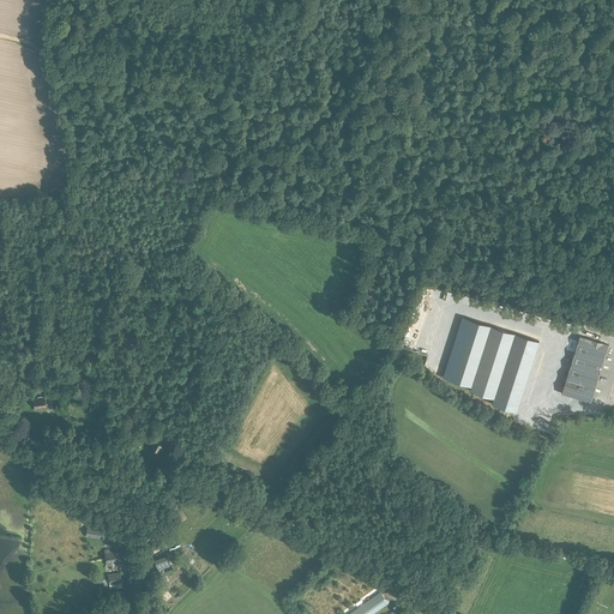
[(579,336),(561,393),(590,402),(609,344),(579,336)]
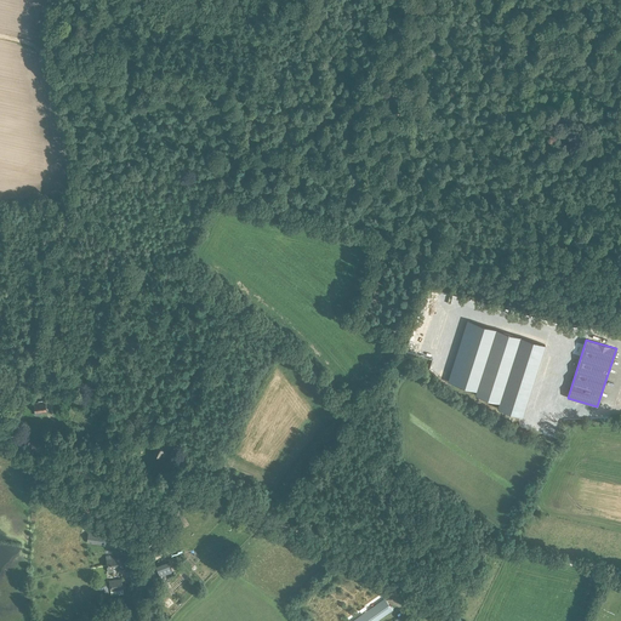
[(34,403),(35,415),(41,414),(41,412),(47,412),(45,400),(41,402),(34,403)]
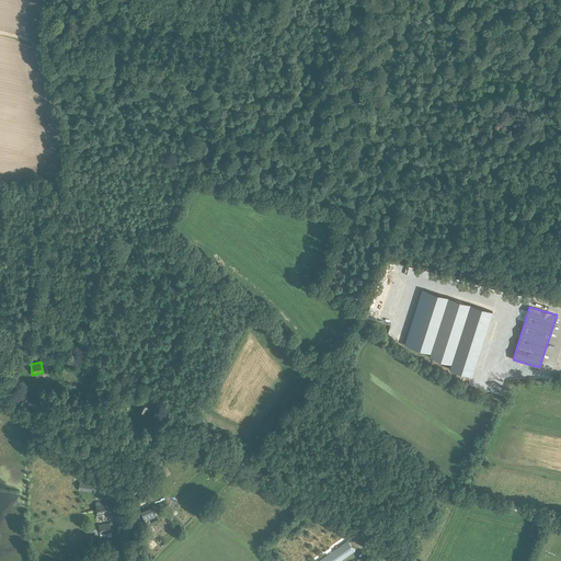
[(161,386),(157,396),(161,398),(165,388),(161,386)]
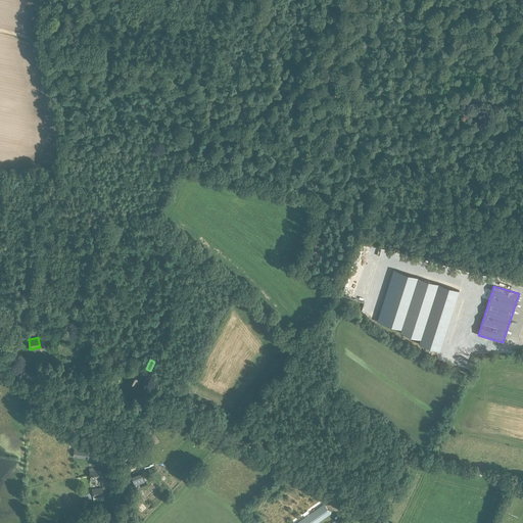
[(128,381),(135,385),(137,382),(138,382),(141,377),(133,373),(128,381)]
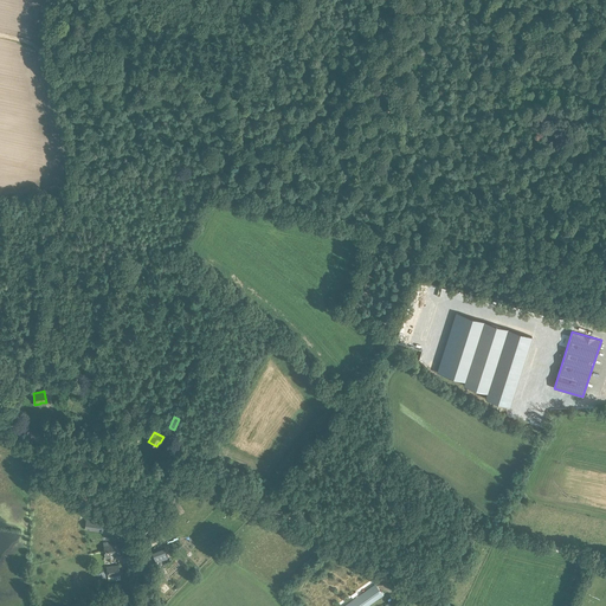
[(102,529),(103,522),(86,520),(85,529),(101,532),(102,529)]
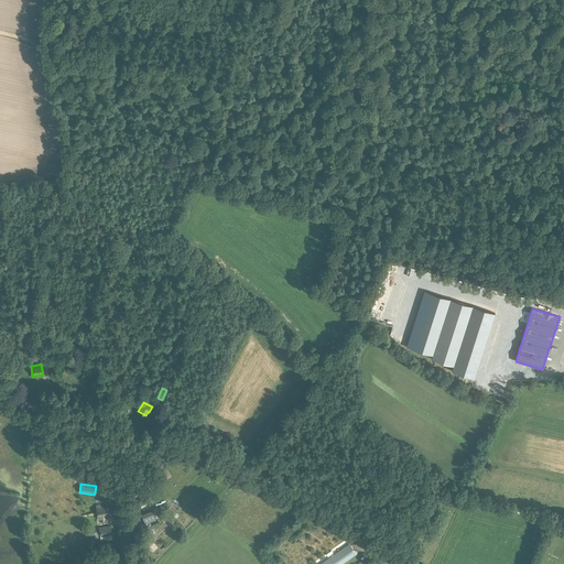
[(111,510),(97,512),(98,520),(104,519),(102,517),(111,516),(111,510)]
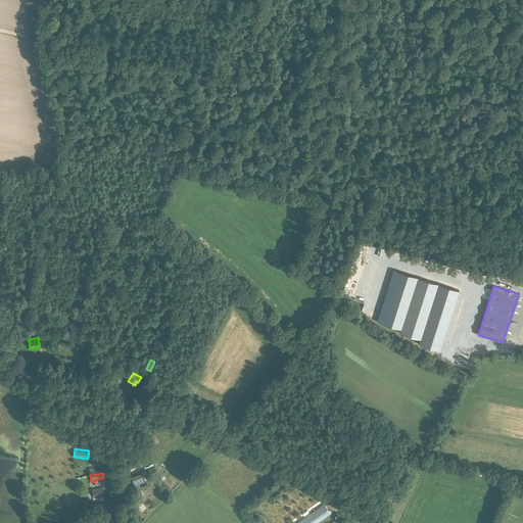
[(145,482),(141,473),(132,477),(135,485),(145,482)]
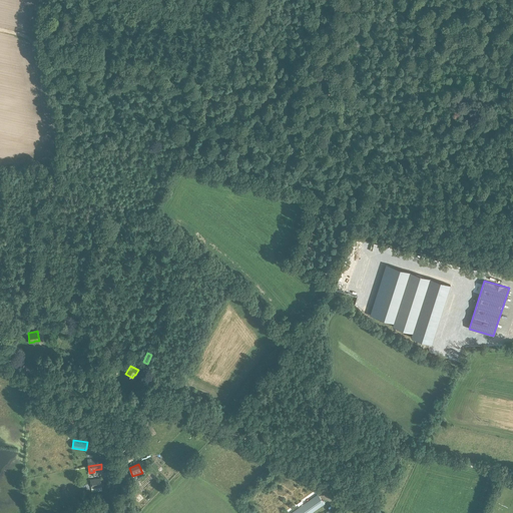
[(100,478),(90,480),(91,488),(102,487),(100,478)]
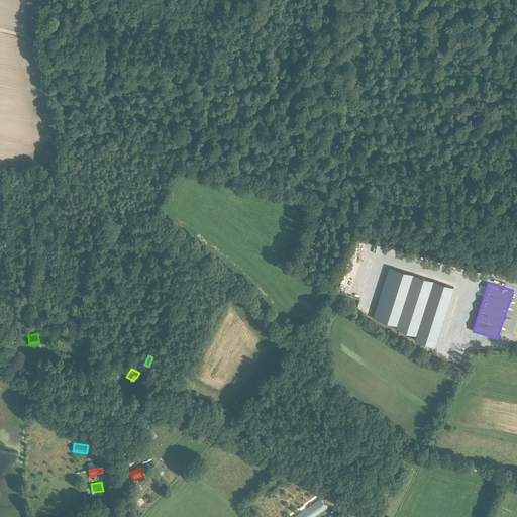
[(314,516),(327,508),(320,498),(293,516),(314,516)]
